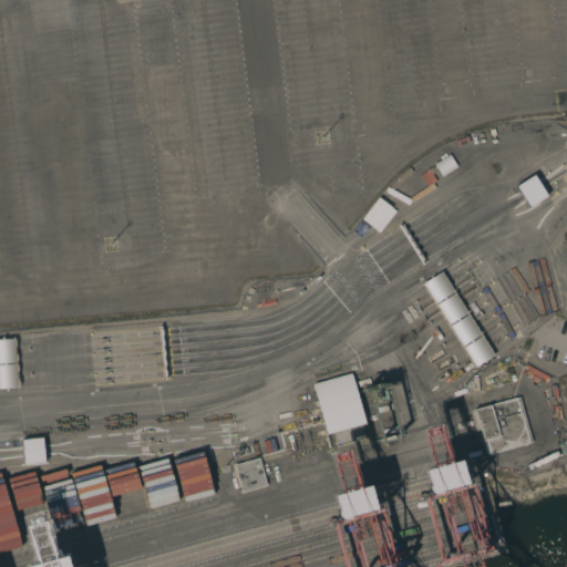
[(449,154),(456,167),(442,176),(434,164),(449,154)]
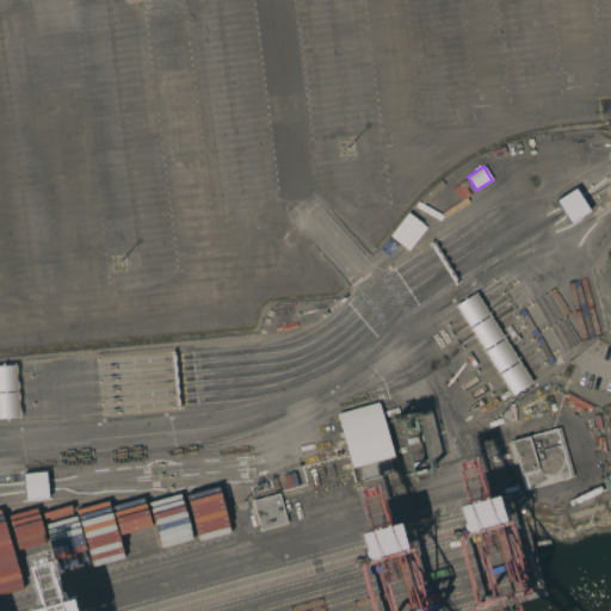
[(574,189),(588,211),(569,223),(555,201),(574,189)]
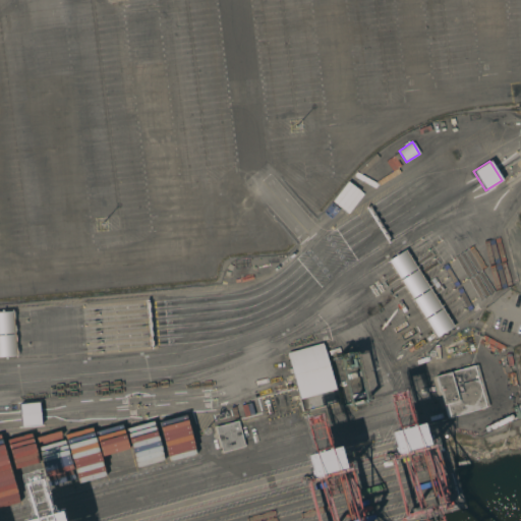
[(405,249),(388,259),(435,338),(452,328),(405,249)]
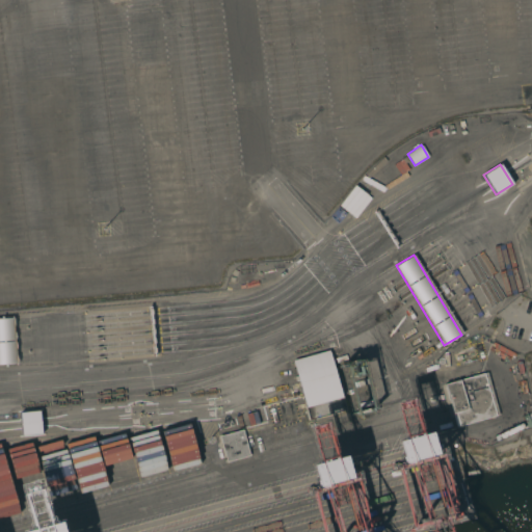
[(0,365),(14,365),(12,318),(0,318),(0,365)]
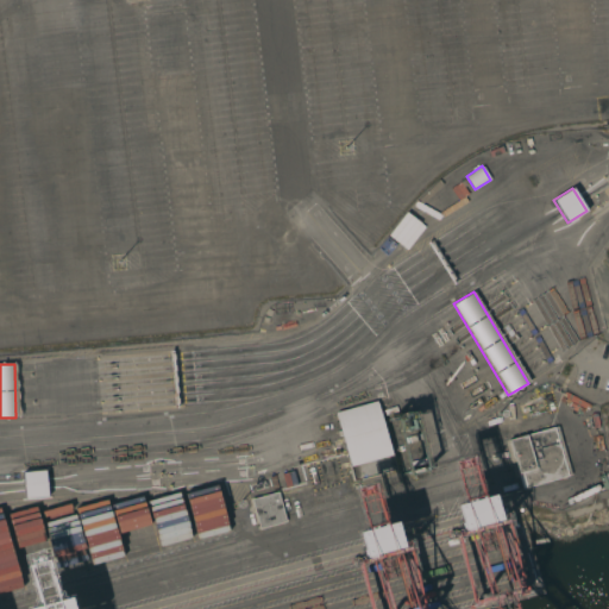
[(377,401),(396,470),(353,481),(336,413),(377,401)]
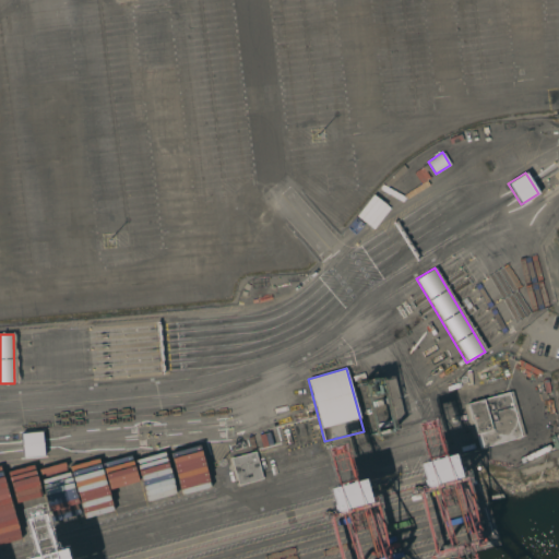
[(524,437),(478,449),(466,404),(512,391),(524,437)]
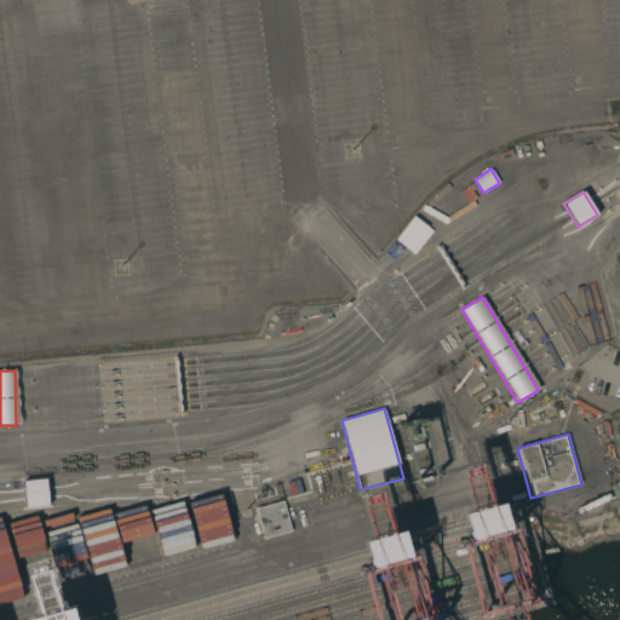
[(26,507),(23,481),(46,478),(49,505),(26,507)]
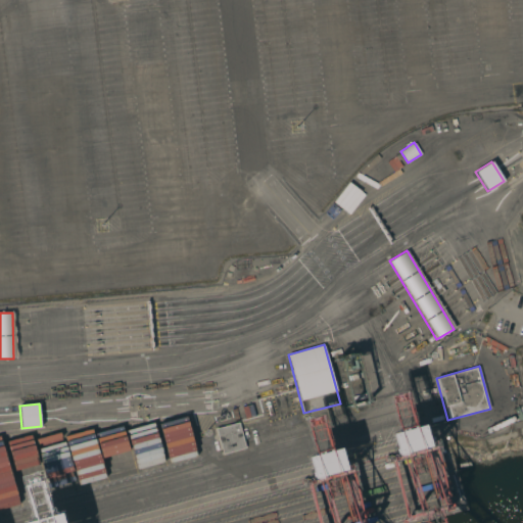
[(245,448),(223,455),(216,429),(239,423),(245,448)]
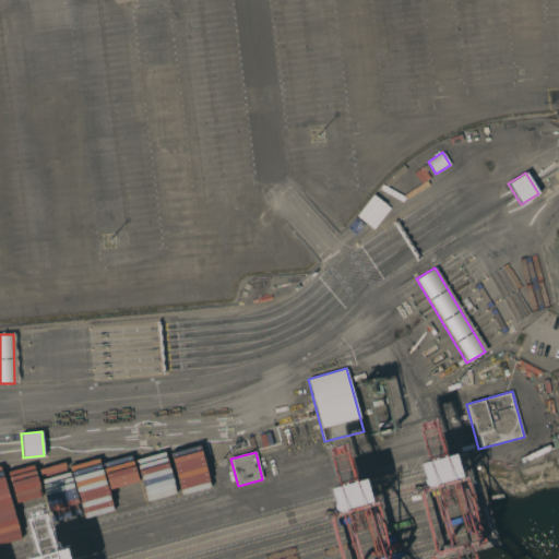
[(450,454),(456,477),(421,487),(415,464),(450,454)]
